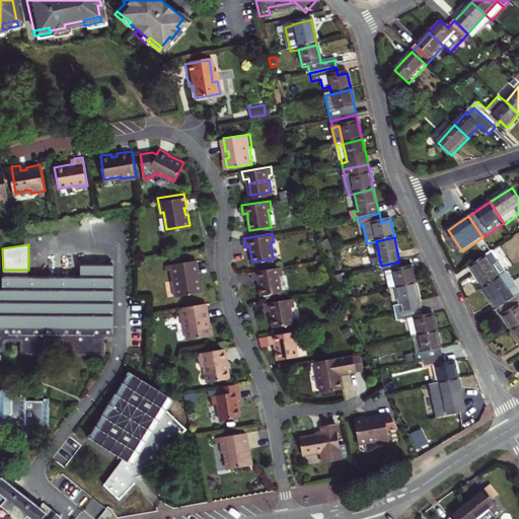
[(478,276),(486,287),(502,277),(507,273),(493,250),(493,251),(471,266),(478,276)]
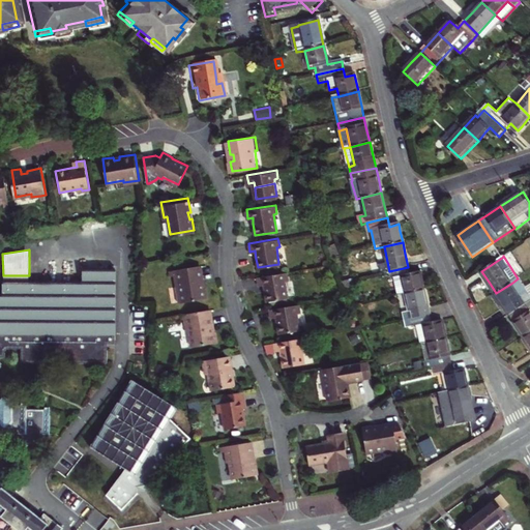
[(373,275),(389,271),(386,257),(379,258),(378,264),(379,268),(372,269),(373,275)]
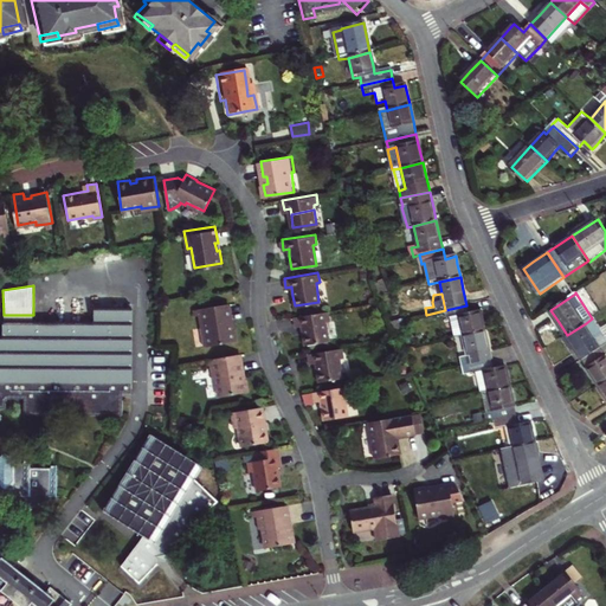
[(0,392),(12,393),(12,408),(42,408),(42,393),(60,393),(60,408),(110,408),(111,387),(121,387),(121,301),(84,301),(84,315),(33,315),(4,315),(0,314),(0,392)]
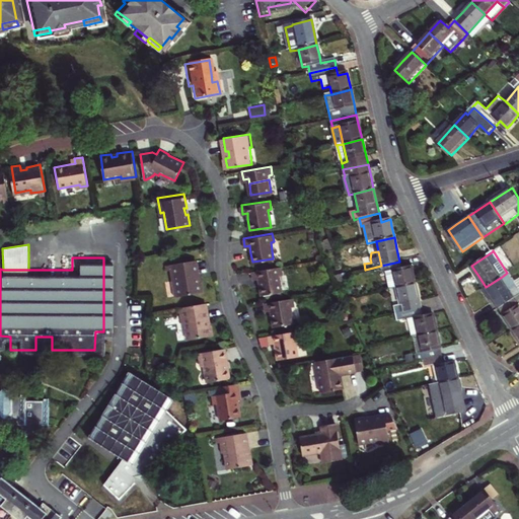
[(203,291),(201,281),(199,281),(196,282),(195,275),(198,275),(195,260),(168,264),(169,269),(174,297),(203,291)]
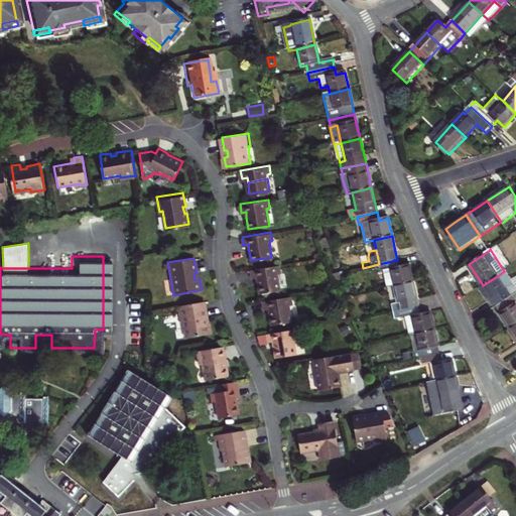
[(388,288),(395,287),(413,282),(411,272),(409,265),(399,267),(397,260),(379,264),(381,271),(384,271),(388,288)]
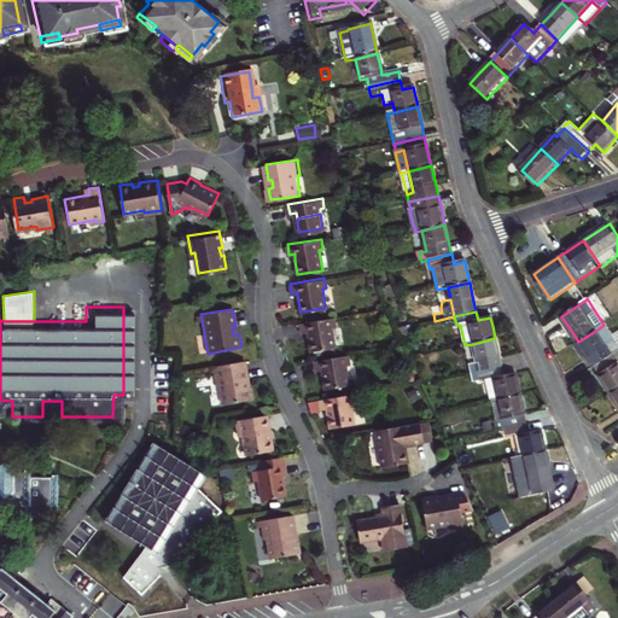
[(333,326),(332,316),(299,322),(301,332),(307,332),(308,340),(310,350),(333,347),(330,326),(333,326)]
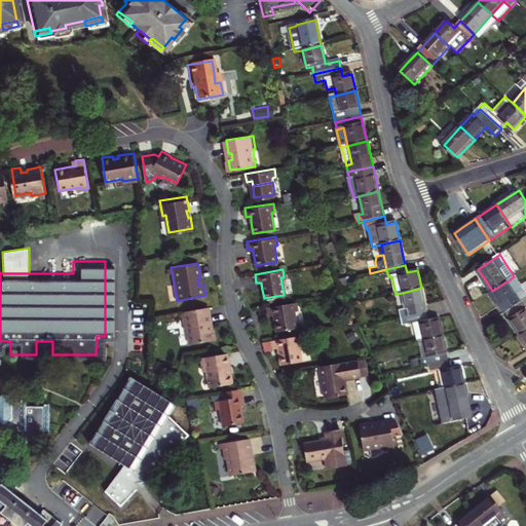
[(514,276),(509,280),(492,291),(489,293),(494,301),(497,305),(500,303),(508,312),(523,302),(525,299),(525,294),(522,288),(514,276)]
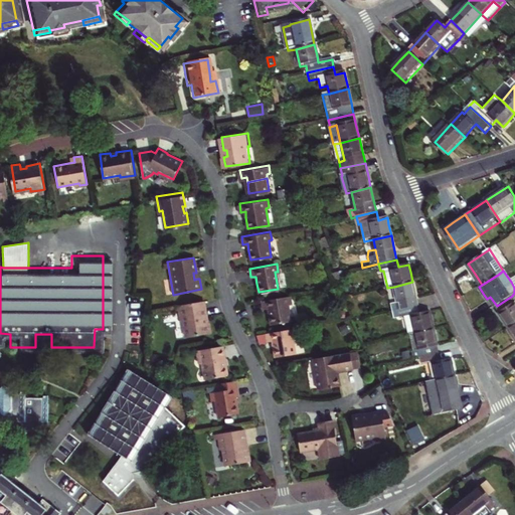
[(392,305),(393,312),(418,307),(415,295),(412,282),(394,287),(398,304),(392,305)]
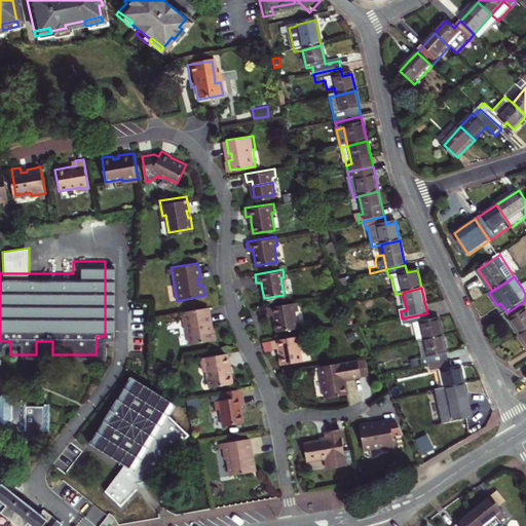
[(298,310),(297,302),(267,306),(269,315),(273,314),(274,320),(276,330),(298,327),(295,310),(298,310)]
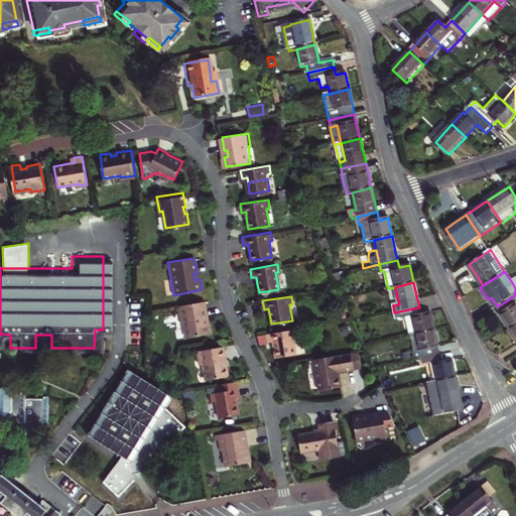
[(505,317),(512,328),(515,325),(515,299),(513,296),(498,306),(505,317)]
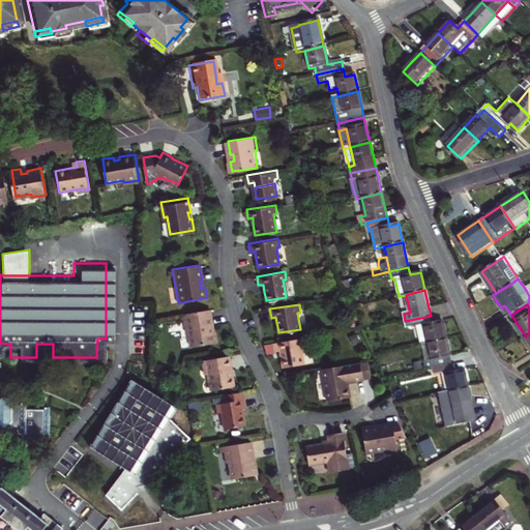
[(209,332),(208,325),(211,325),(208,308),(182,314),(183,319),(185,330),(187,330),(190,347),(217,342),(215,331),(212,331),(209,332)]
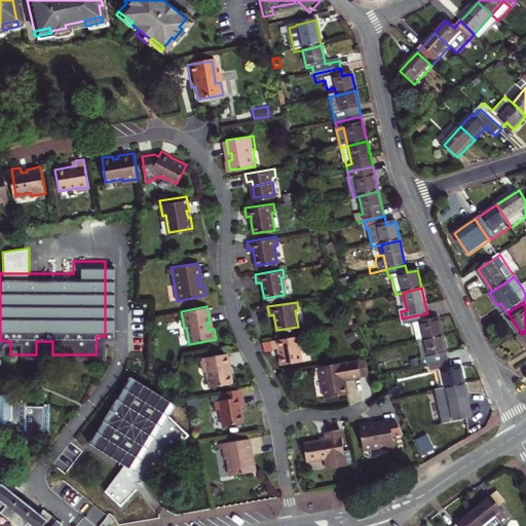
[(419,341),(424,340),(444,336),(441,325),(440,318),(429,321),(427,313),(402,318),(404,327),(414,324),(419,341)]
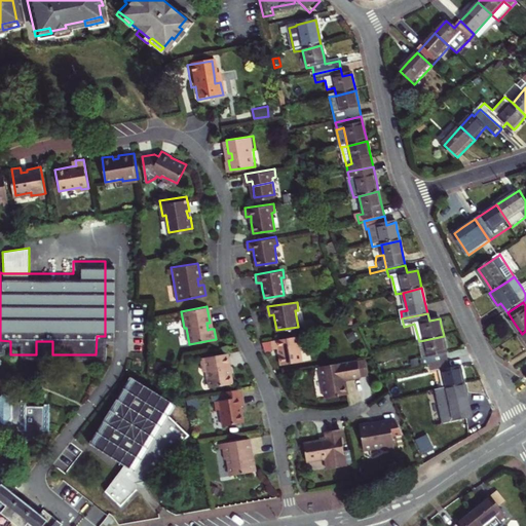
[(303,342),(301,334),(272,339),(273,347),(279,346),(280,353),(282,363),(302,360),(299,343),(303,342)]
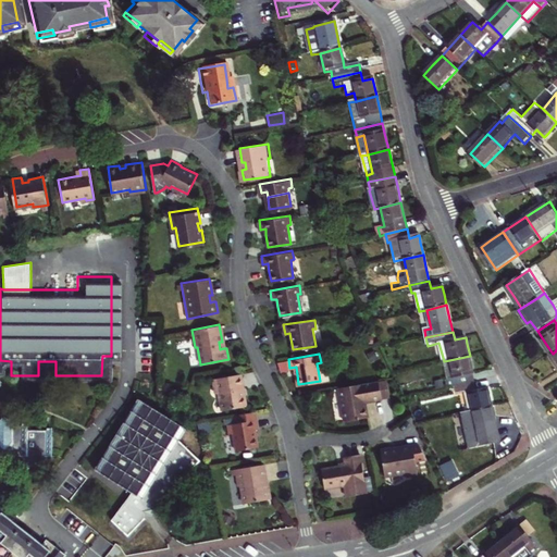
[(448,380),(447,380),(449,387),(456,386),(475,382),(473,368),(470,356),(449,360),(454,379),(448,380)]
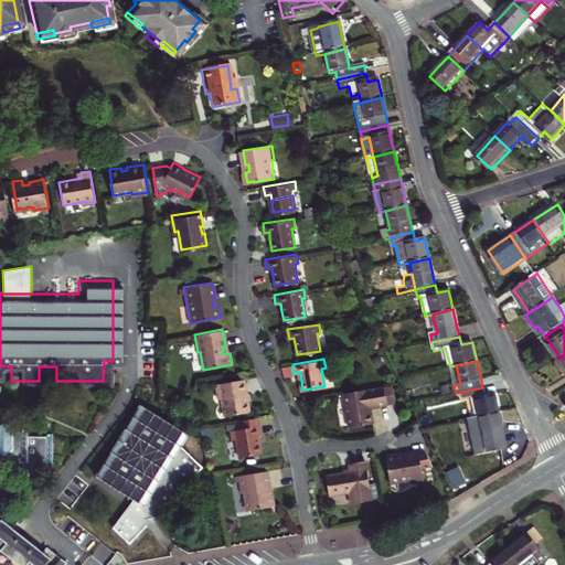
[(460,384),(456,365),(450,366),(455,385),(460,384)]
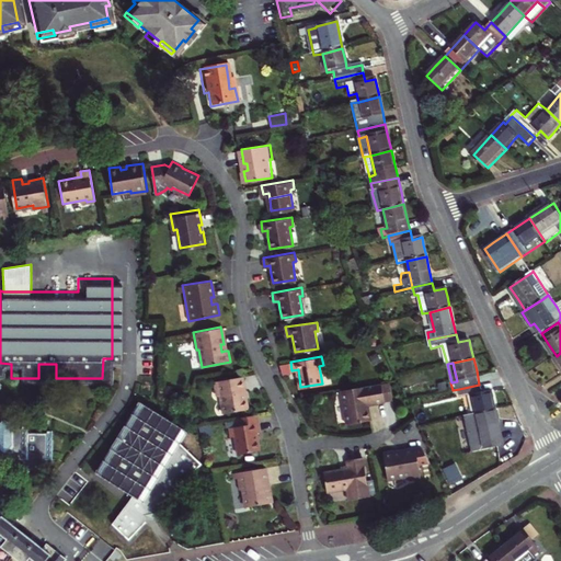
[(334,385),(333,373),(324,374),(325,386),(334,385)]
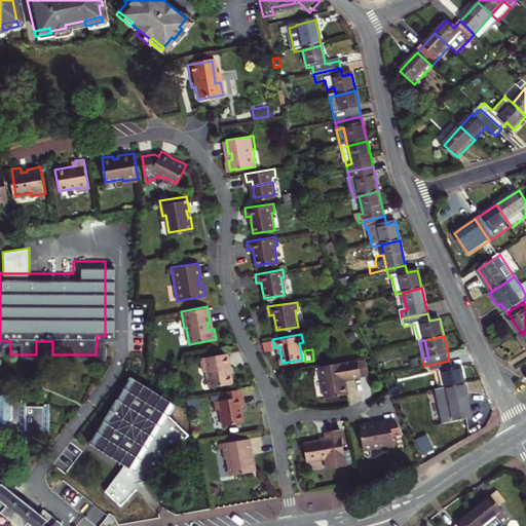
[(200,357),(202,370),(205,369),(209,386),(232,382),(230,373),(228,373),(227,367),(229,366),(227,352),(200,357)]
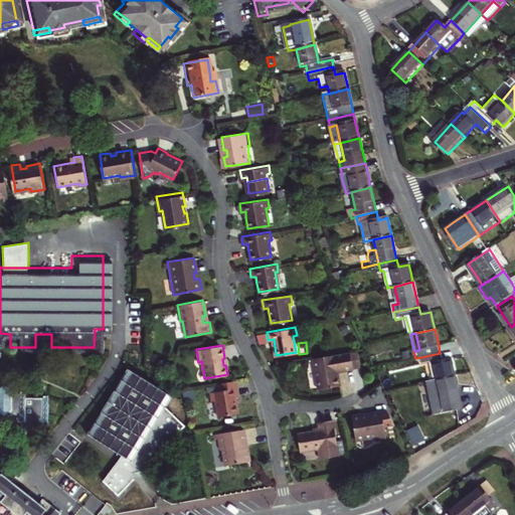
[(357,350),(349,351),(351,368),(360,367),(357,350)]
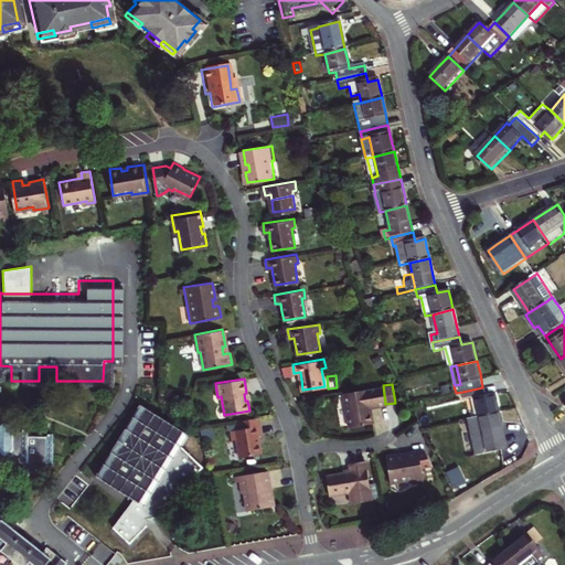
[(385,404),(383,385),(342,393),(348,427),(372,423),(370,411),(366,412),(366,407),(370,407),(375,406),(385,404)]
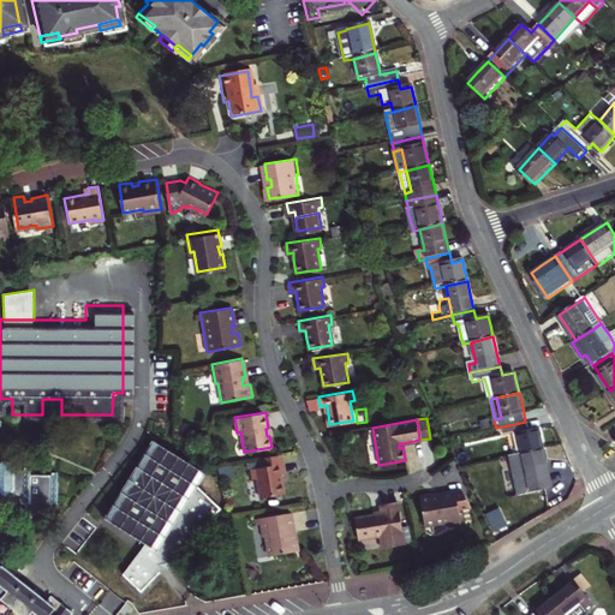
[(506,436),(518,434),(523,454),(545,449),(542,435),(541,428),(527,431),(525,422),(503,427),(506,436)]
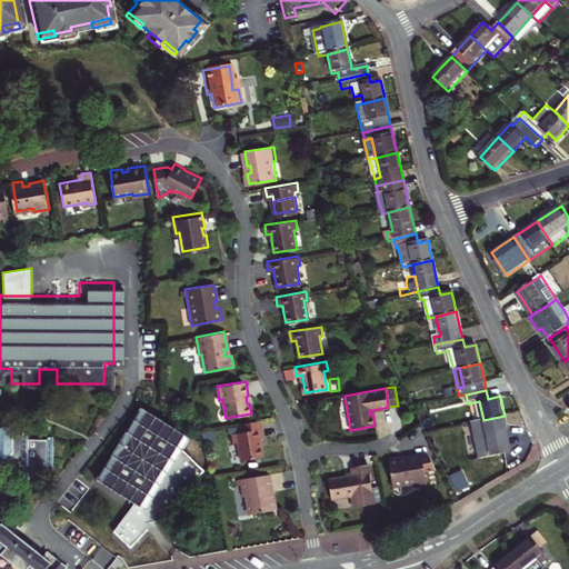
[(111,529),(129,545),(146,528),(147,527),(146,519),(155,518),(200,467),(179,448),(188,433),(137,405),(95,479),(135,502),(111,529)]
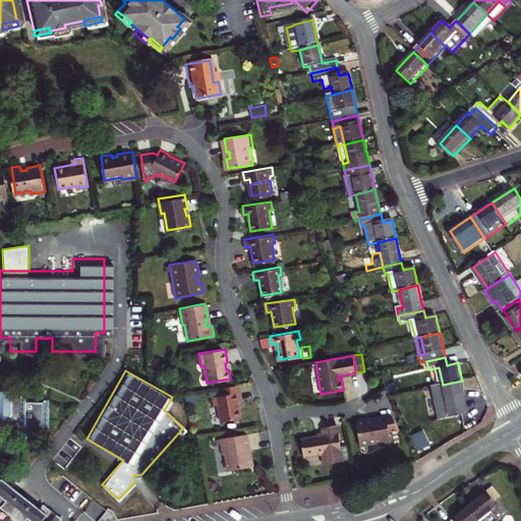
[(462,381),(443,385),(431,387),(440,420),(469,413),(465,394),(462,381)]
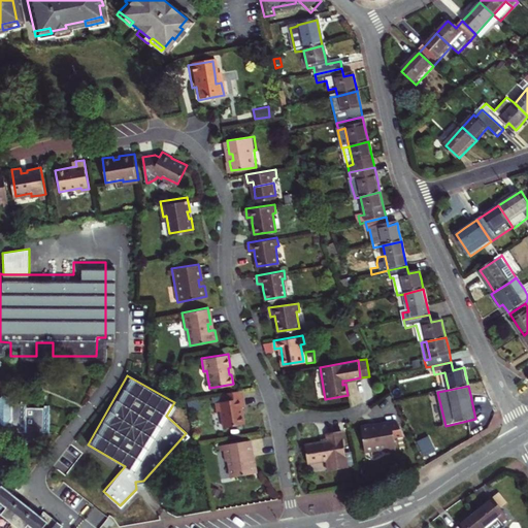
[(389,387),(380,393),(387,404),(394,396),(389,387)]
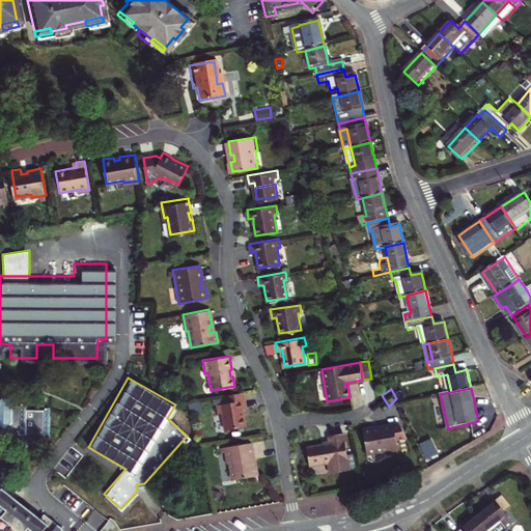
[(226,395),(227,402),(225,402),(217,403),(219,413),(222,412),(225,428),(246,425),(244,413),(243,409),(247,408),(244,392),(226,395)]
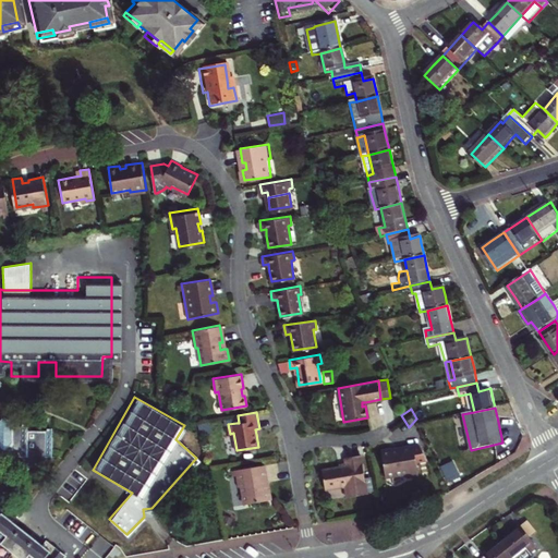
[(17,421),(2,421),(2,417),(0,415),(0,449),(2,450),(2,460),(32,460),(32,450),(41,450),(41,426),(17,426),(17,421)]
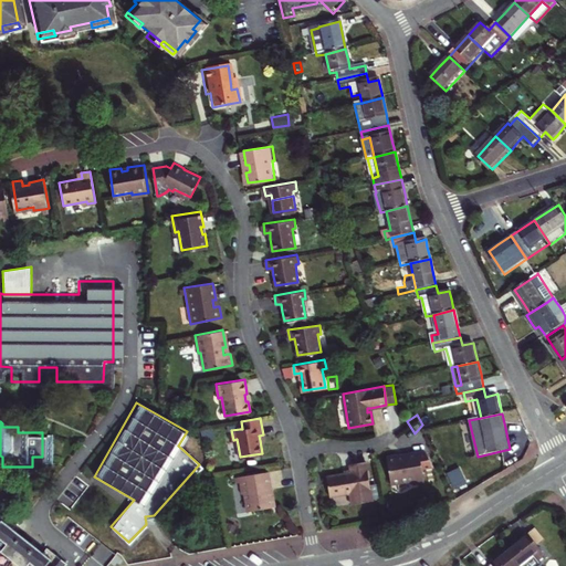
[(410,481),(410,484),(419,483),(426,482),(423,470),(432,468),(426,452),(420,453),(406,456),(407,458),(399,459),(399,457),(398,453),(387,456),(392,483),(410,481)]
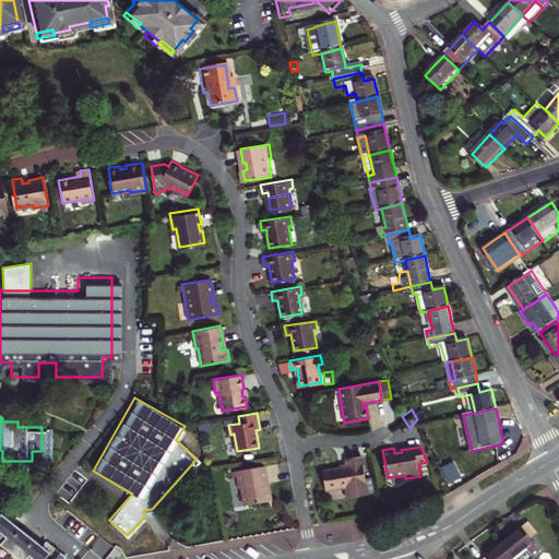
[(361,456),(345,459),(346,463),(346,466),(340,467),(323,471),(326,490),(345,487),(347,498),(367,495),(361,456)]
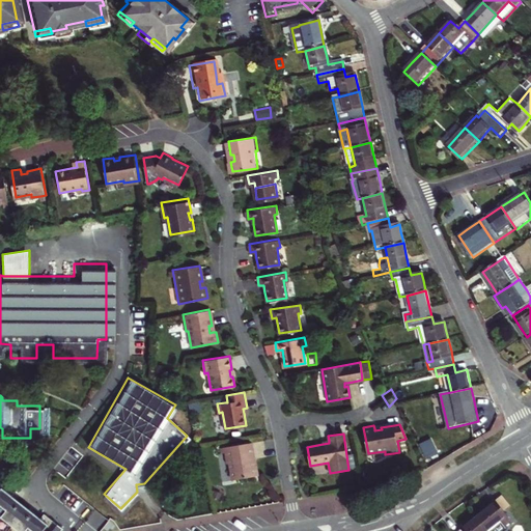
[(436,439),(424,443),(431,458),(442,453),(436,439)]
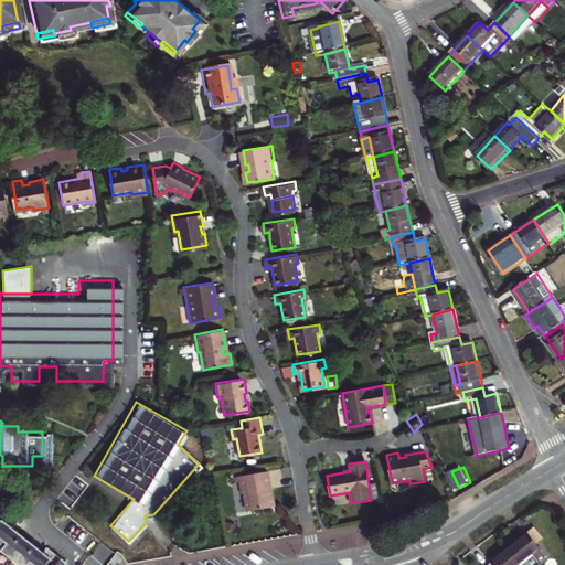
[(268,494),(267,488),(270,487),(267,470),(240,475),(240,480),(242,492),(245,492),(248,510),(276,505),(275,493),(272,494),(268,494)]
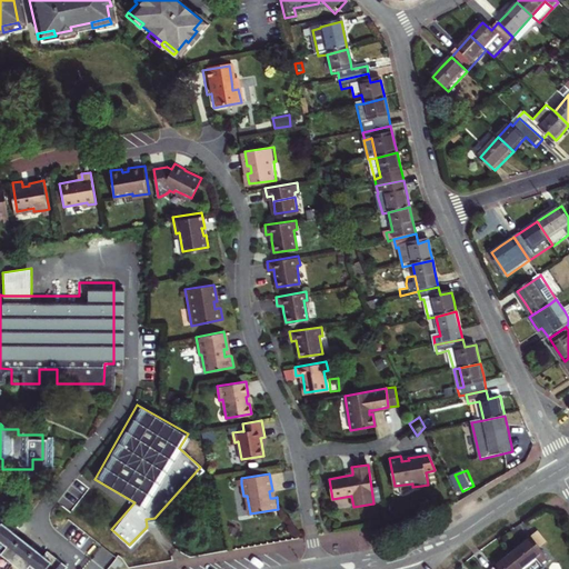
[(0,561),(5,557),(19,568),(37,568),(39,568),(51,568),(59,560),(39,545),(36,550),(3,526),(6,523),(0,518),(0,561)]
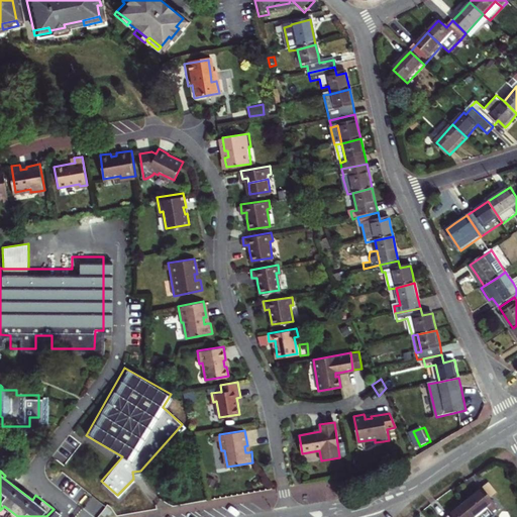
[(491,484),(484,490),(492,500),(499,494),(491,484)]
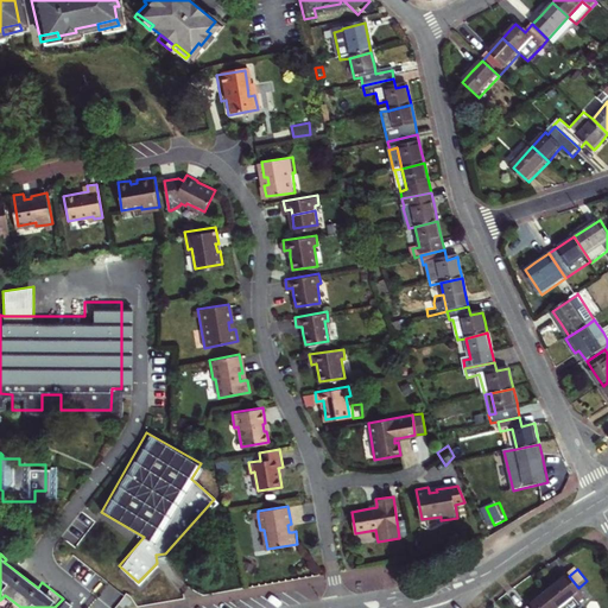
[(556,607),(583,607),(582,605),(588,600),(578,588),(569,576),(558,584),(546,595),(556,607)]
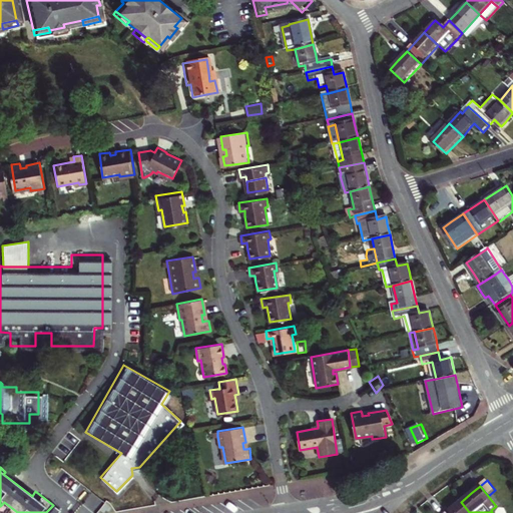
[(469,512),(461,502),(450,510),(446,512),(469,512)]
